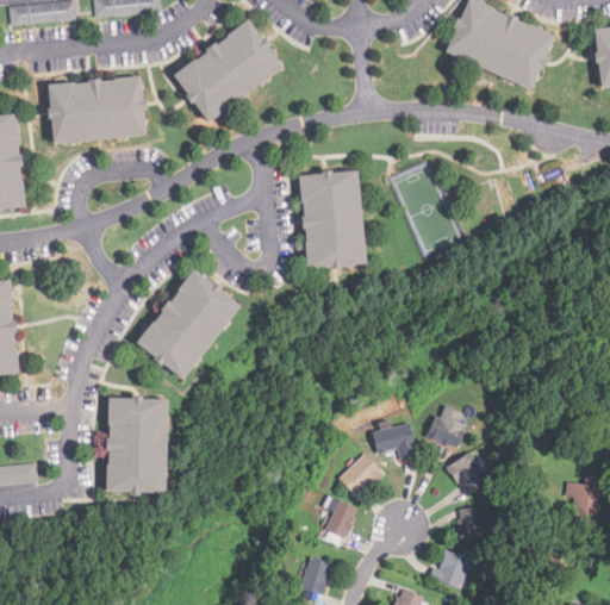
[(11,24),(10,6),(75,0),(76,18),(11,24)]
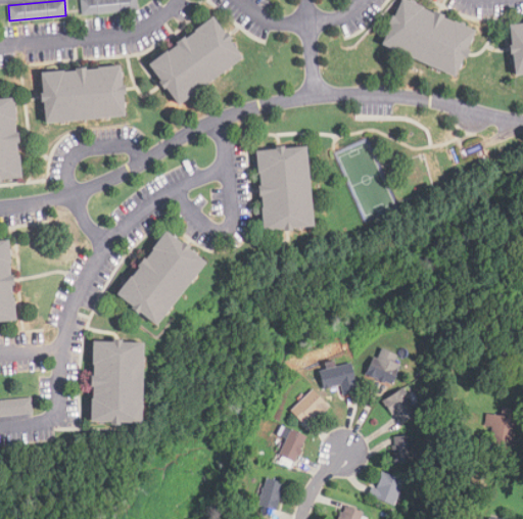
[(83,16),(81,1),(89,0),(138,0),(139,8),(83,16)]
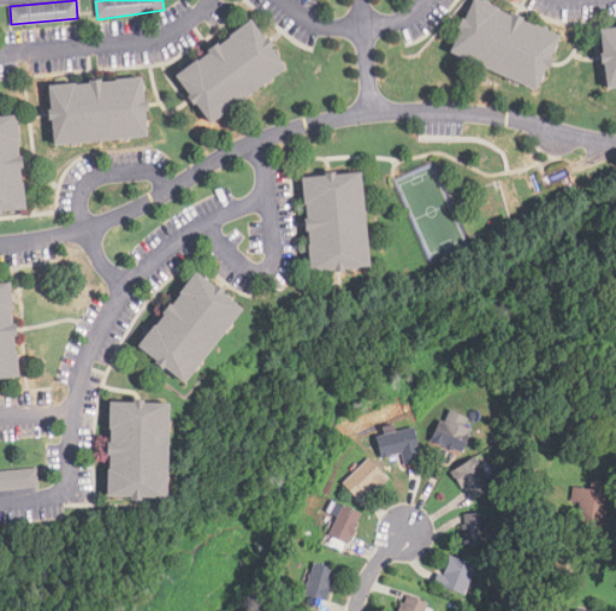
[(539,92),(449,51),(472,0),(478,0),(563,39),(539,92)]
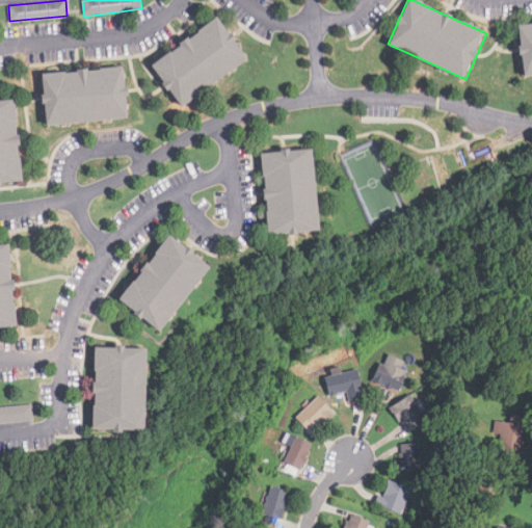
[(180,107),(150,68),(217,17),(247,56),(180,107)]
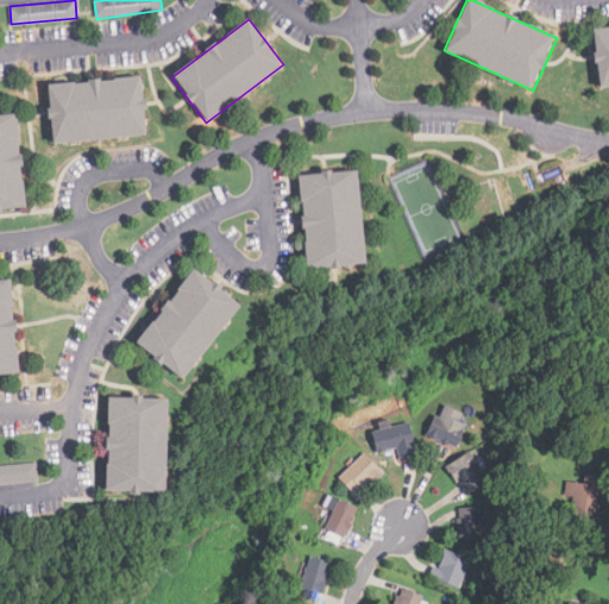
[(608,85),(594,87),(588,30),(608,27),(608,85)]
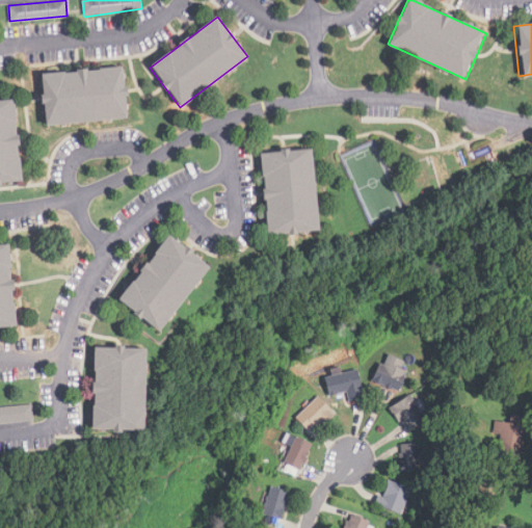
[(48,126),(42,77),(125,67),(131,115),(48,126)]
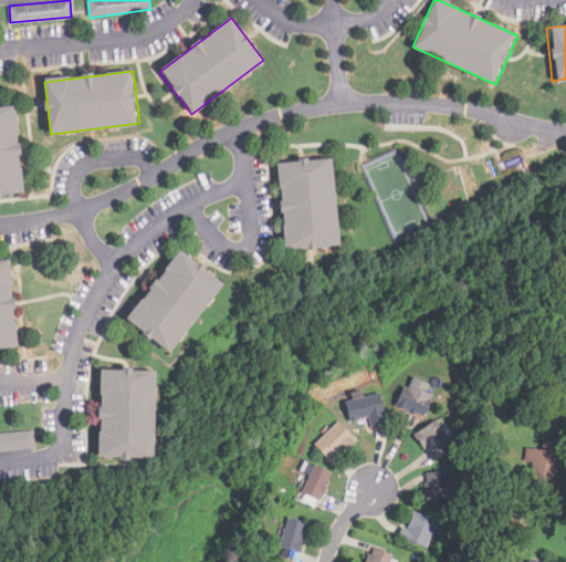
[(0,195),(0,105),(16,104),(24,194),(0,195)]
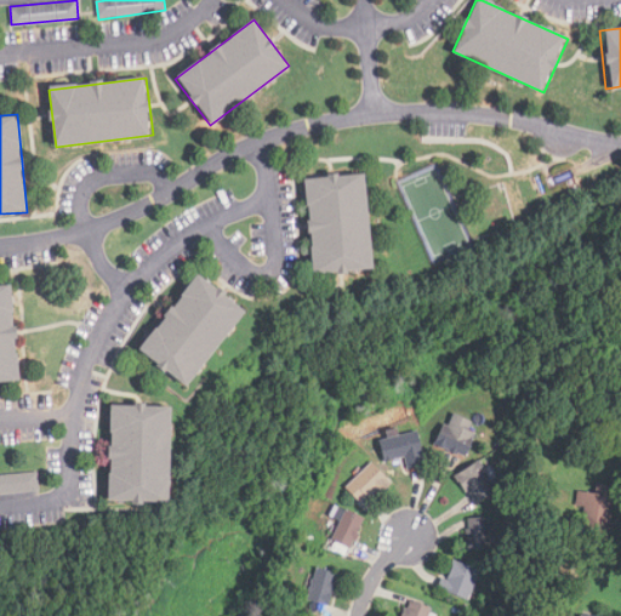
[(313,275),(307,176),(364,172),(370,273),(313,275)]
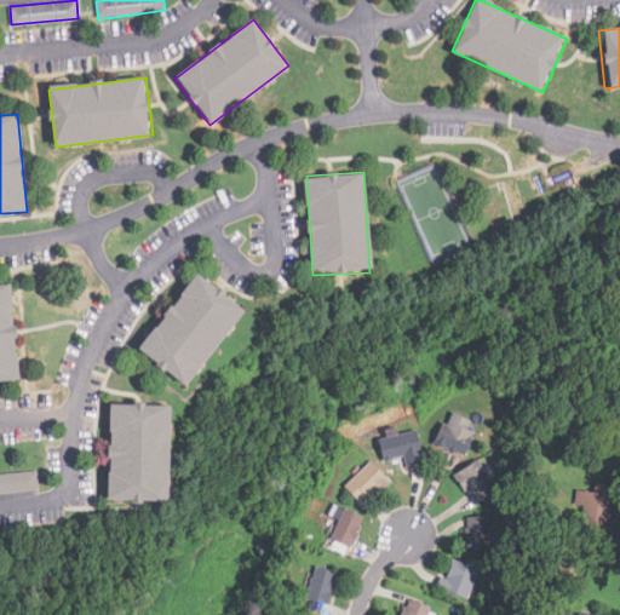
[(183,389),(137,352),(200,275),(245,311),(183,389)]
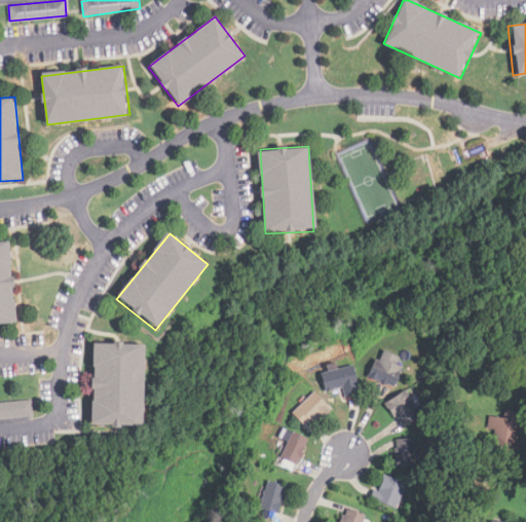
[(0,325),(0,239),(8,239),(17,324),(0,325)]
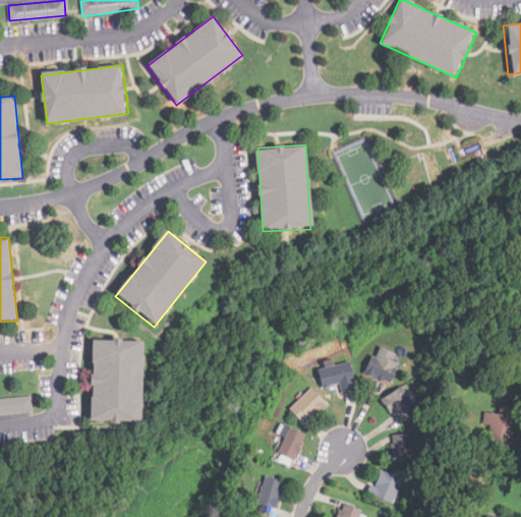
[(138,426),(90,423),(94,340),(142,342),(138,426)]
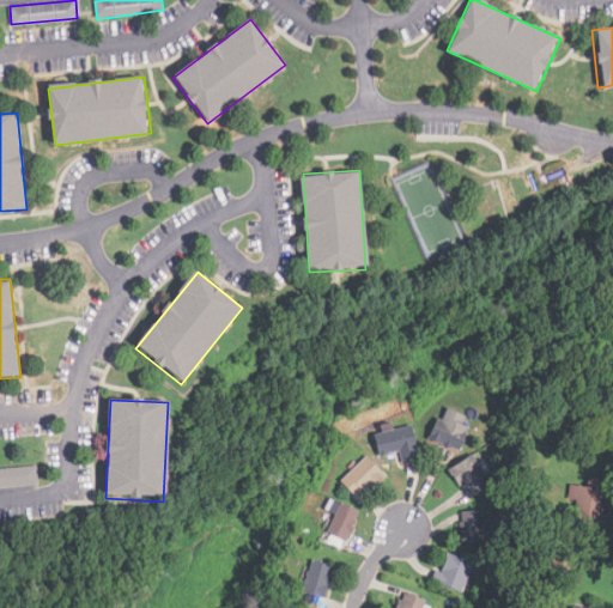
[(438,414),(442,417),(448,403),(466,412),(462,420),(471,424),(460,447),(453,443),(451,445),(443,442),(443,441),(442,439),(441,441),(437,438),(436,438),(429,435),(438,414)]
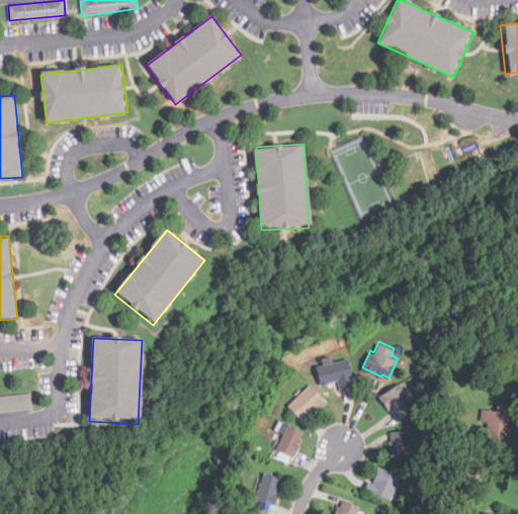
[(317,363),(348,356),(355,383),(340,389),(338,378),(333,379),(332,378),(329,379),(329,380),(321,382),(317,363)]
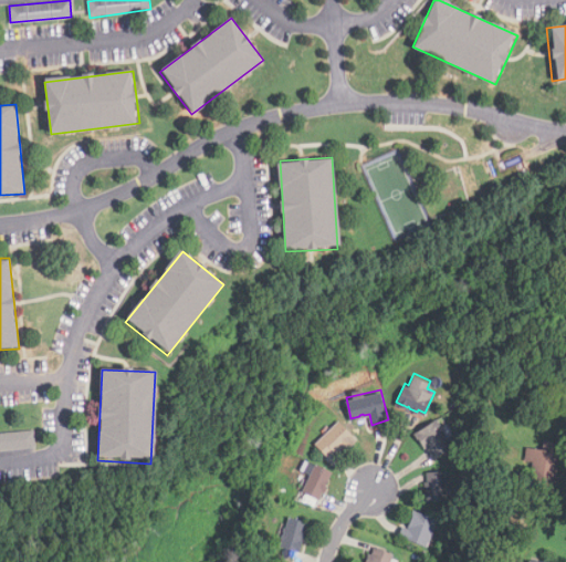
[(436,456),(425,437),(421,439),(415,429),(437,416),(454,445),(436,456)]
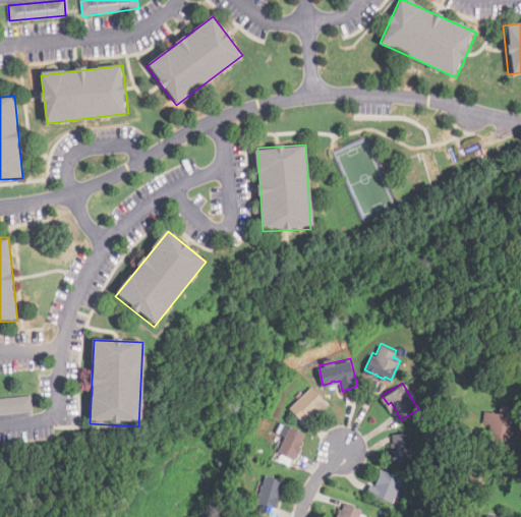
[(290,406),(311,385),(329,402),(319,412),(315,408),(308,415),(307,413),(301,418),(290,406)]
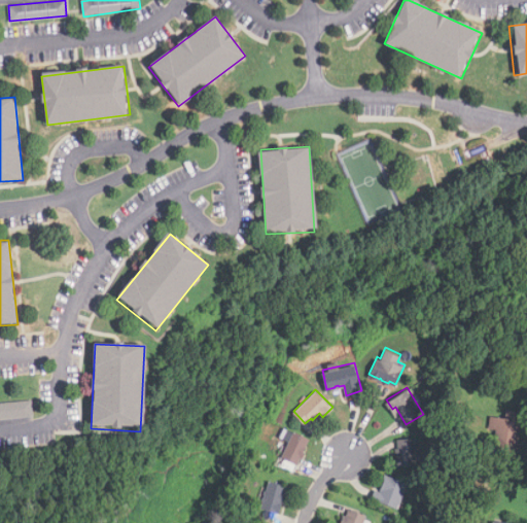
[(33,414),(0,414),(0,399),(33,399),(33,414)]
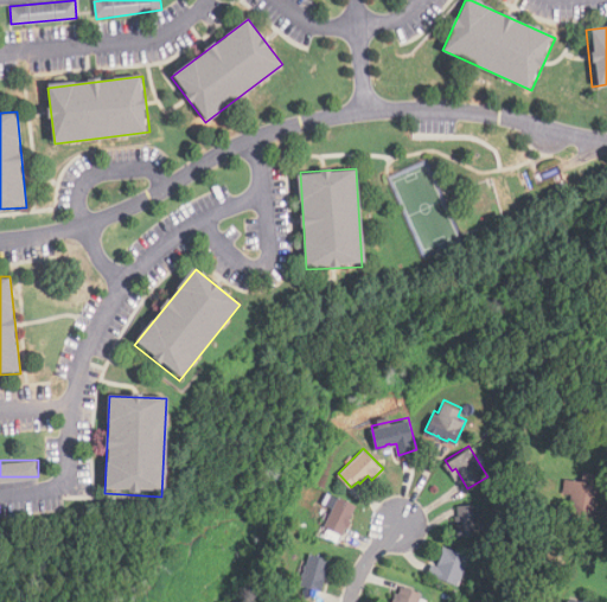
[(537,482),(526,484),(526,471),(536,469),(537,482)]
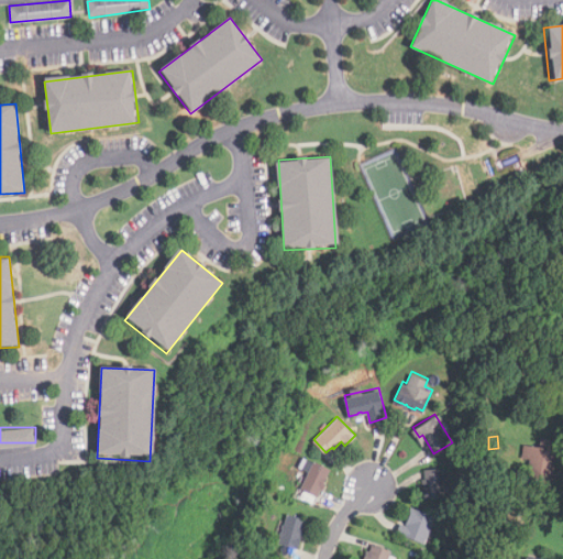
[(551,491),(526,488),(530,457),(522,457),(523,442),(556,447),(551,491)]
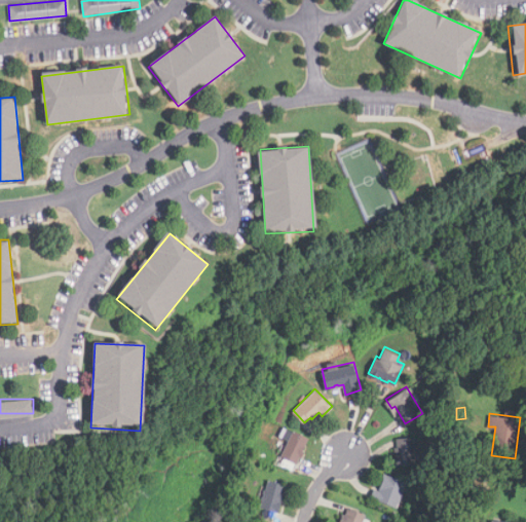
[(282,454),(293,429),(308,436),(303,448),(305,449),(302,455),(300,454),(296,462),(282,454)]
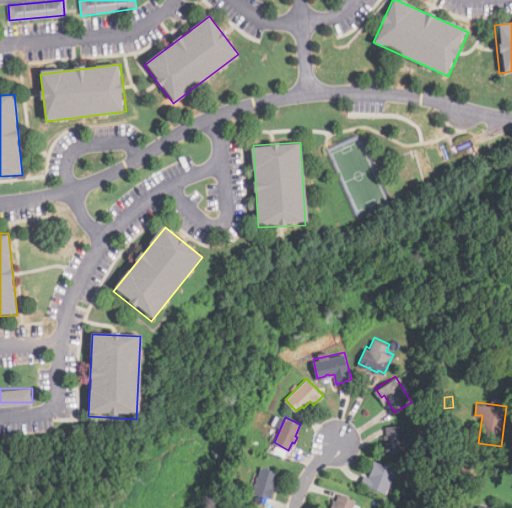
[(386,424),(403,423),(404,450),(385,451),(385,442),(384,441),(384,433),(387,433),(386,424)]
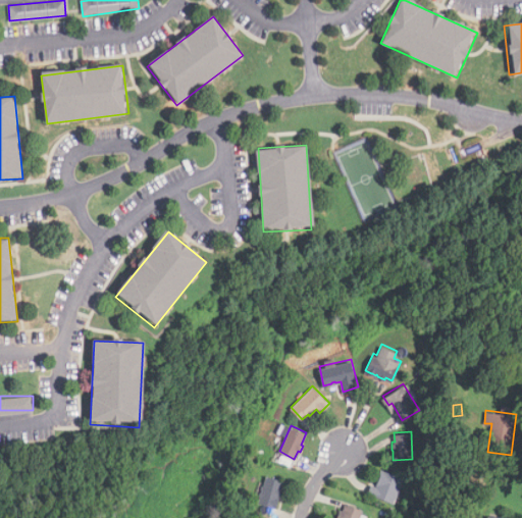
[(395,505),(370,494),(375,482),(380,485),(386,471),(407,480),(395,505)]
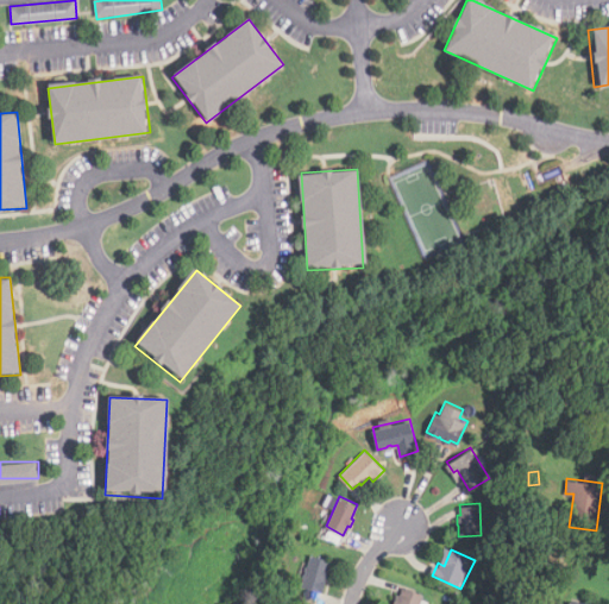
[(327,596),(307,592),(314,557),(334,560),(327,596)]
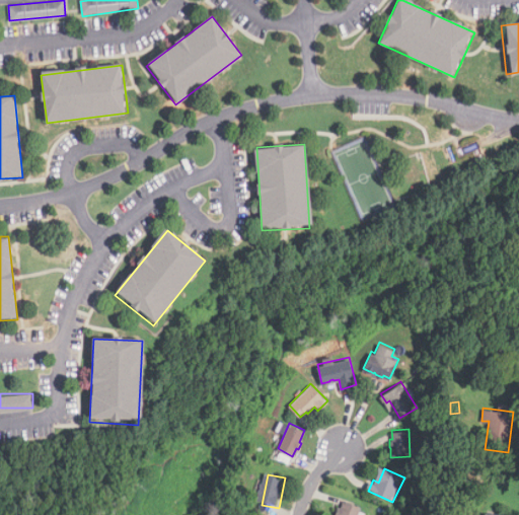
[(361,514),(340,514),(342,510),(345,502),(364,508),(361,514)]
